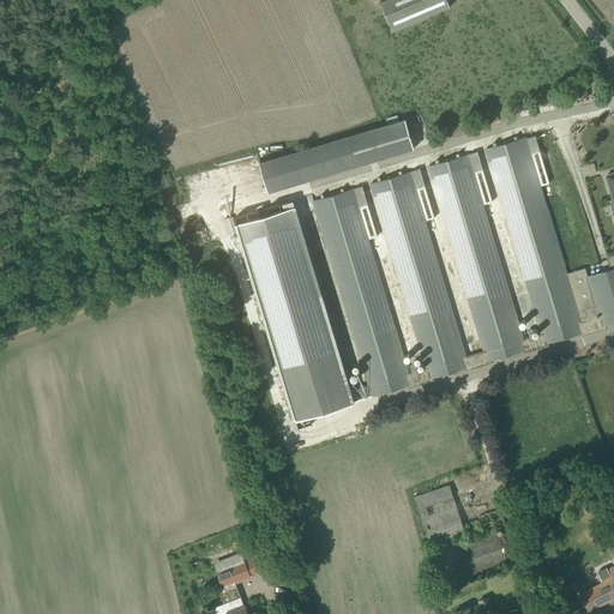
[(392,31),(450,7),(446,0),(387,0),(380,4),(392,31)]
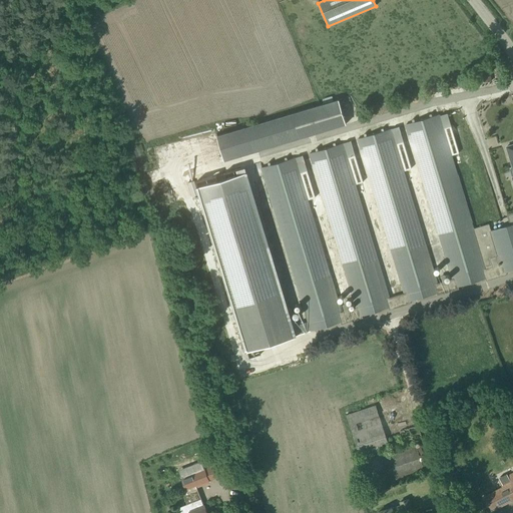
[(485,82),(492,81),(489,69),(482,71),(485,82)]
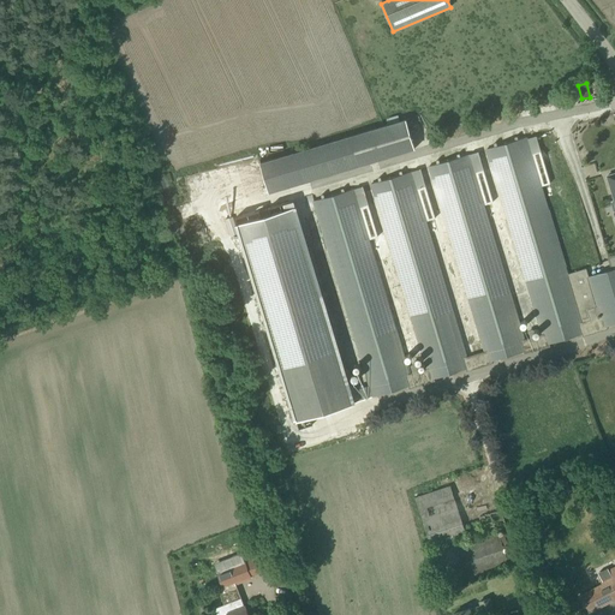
[(269,192),(416,149),(407,120),(261,163),(269,192)]
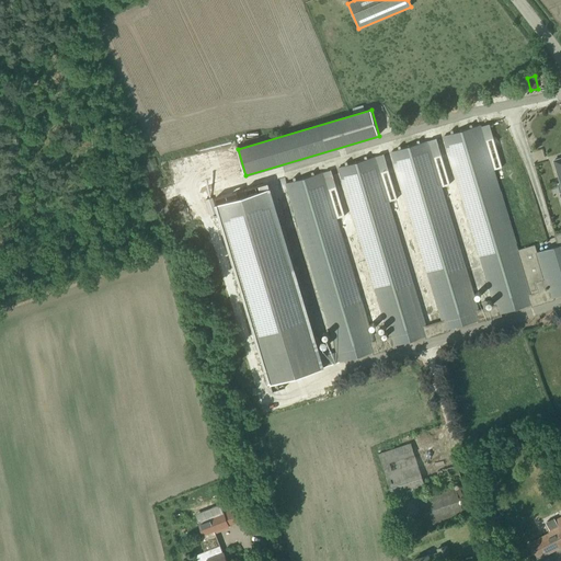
[(488,124),(481,126),(480,125),(445,136),(437,138),(443,156),(450,153),(495,304),(479,308),(442,185),(448,183),(435,139),(428,141),(427,140),(392,151),(443,319),(426,324),(389,201),(397,198),(384,155),(376,157),(340,167),(390,335),(384,338),(381,331),(375,333),(371,334),(335,217),(343,215),(330,171),(322,173),(322,172),(287,183),(340,353),(321,359),(268,189),(216,204),(271,382),(373,352),(374,355),(397,348),(396,344),(425,335),(426,339),(449,332),(448,329),(478,320),(479,322),(502,316),(502,312),(531,304),(533,307),(556,300),(554,297),(560,295),(560,232),(556,236),(558,245),(537,252),(536,245),(518,250),(517,247),(494,170),(501,168),(488,124)]
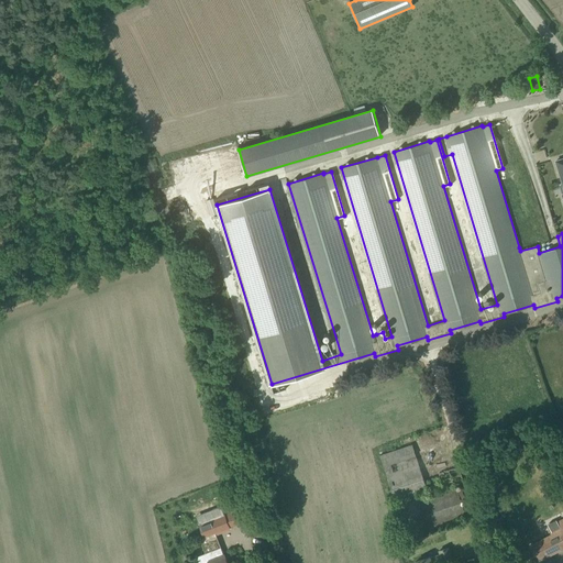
[(538,161),(547,157),(544,151),(534,154),(538,161)]
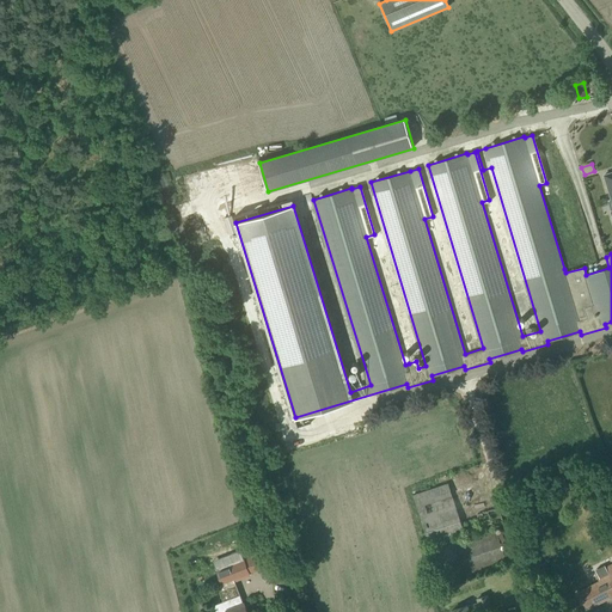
[(421,520),(457,509),(448,483),(414,495),(421,520)]
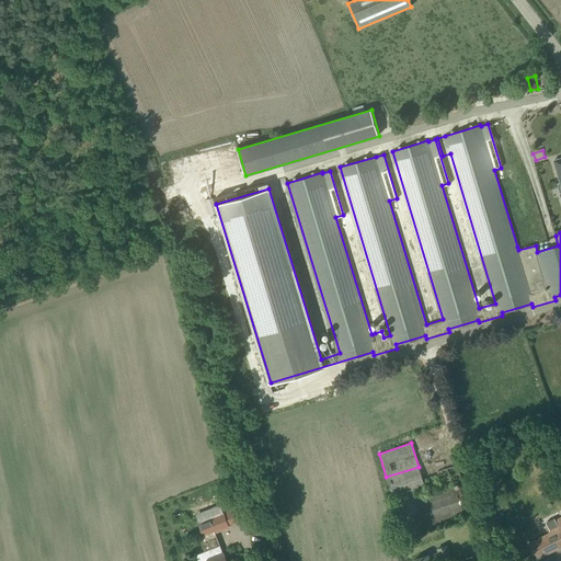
[(460,502),(459,499),(455,484),(462,481),(458,465),(443,469),(444,472),(423,479),(419,467),(386,477),(393,500),(425,489),(426,494),(397,504),(407,534),(465,514),(460,502)]
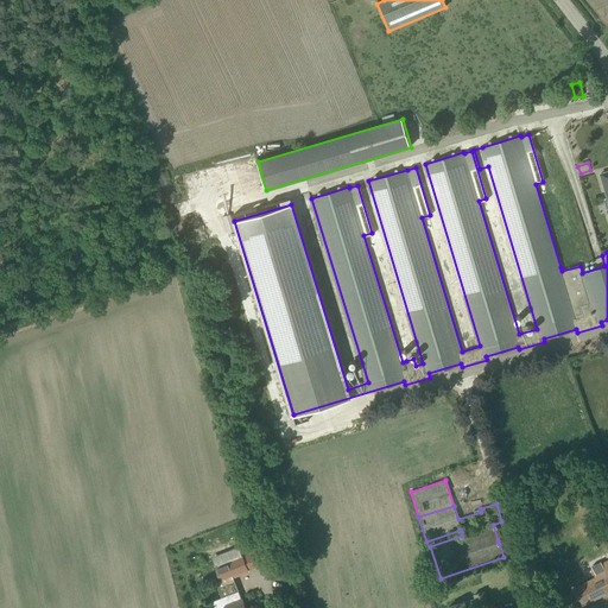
[(245,559),(244,556),(215,568),(220,581),(216,583),(222,597),(213,601),(213,602),(214,607),(246,607),(233,576),(248,569),(245,559)]
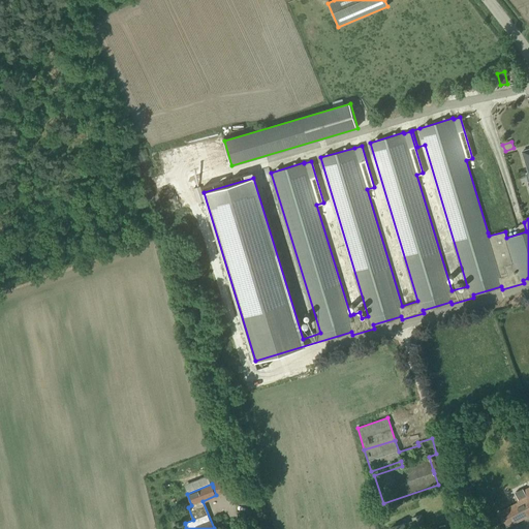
[(508,526),(528,515),(528,488),(524,491),(528,498),(501,511),(508,526)]
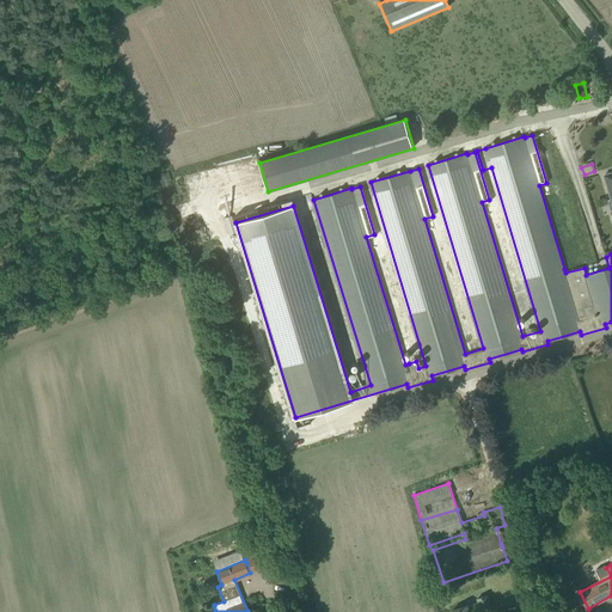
[(488,611),(493,611),(487,594),(477,598),(479,603),(467,606),(452,611),(488,611)]
